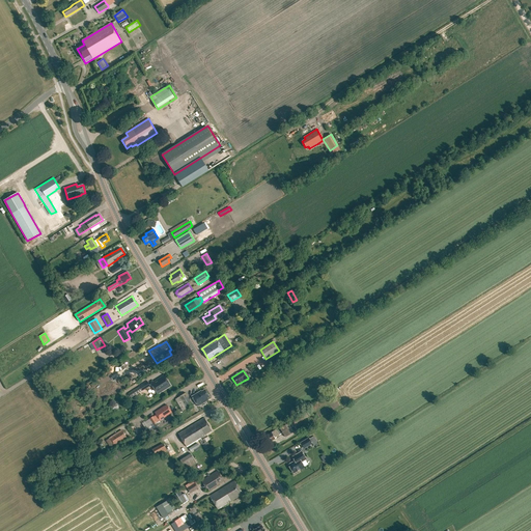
[(158,394),(170,386),(164,375),(150,383),(158,394)]
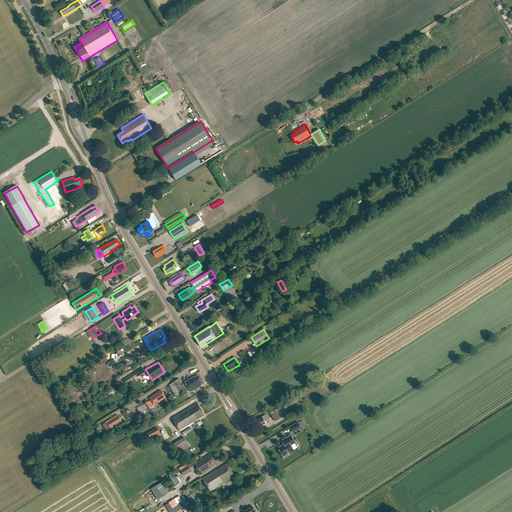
[(126,384),(137,377),(145,372),(142,367),(123,379),(126,384)]
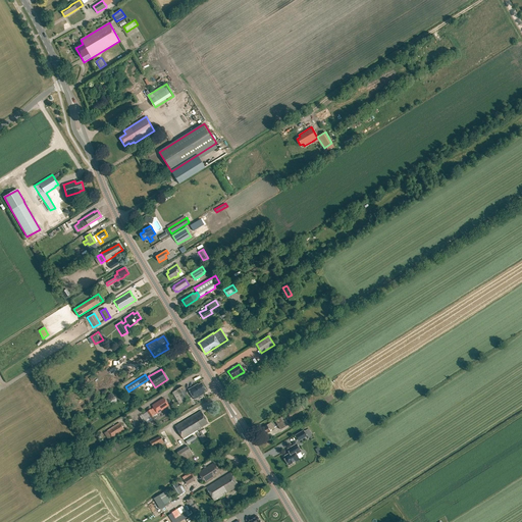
[(195,400),(204,394),(203,392),(206,390),(202,383),(198,385),(198,384),(189,389),(195,400)]
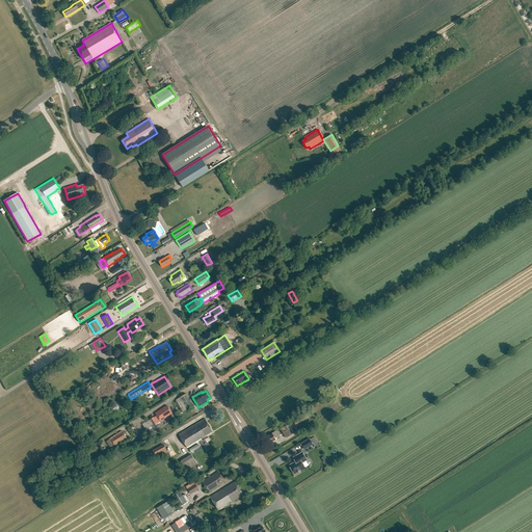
[(192,405),(185,394),(176,400),(183,411),(192,405)]
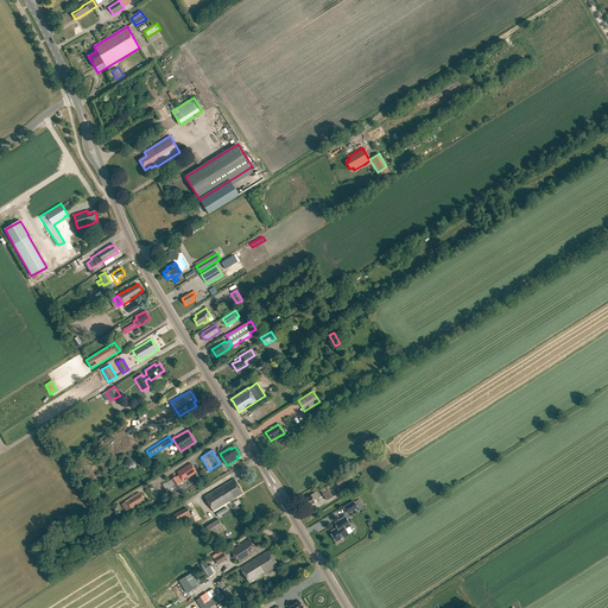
[(196,472),(191,463),(188,466),(177,473),(183,481),(194,474),(192,474),(196,472)]
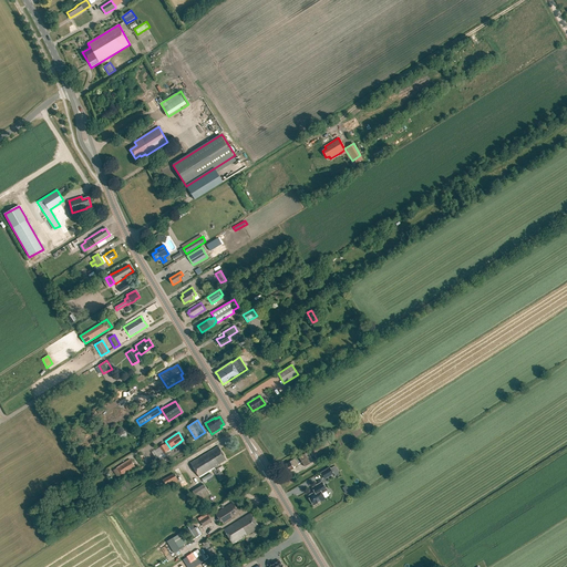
[(311,446),(315,453),(325,447),(320,442),(311,446)]
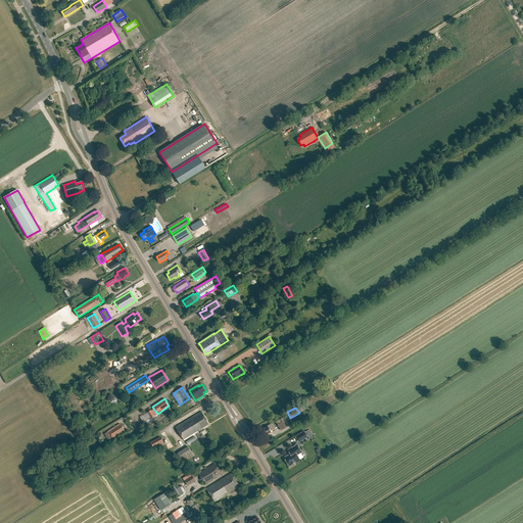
[(198,433),(198,431),(202,429),(201,428),(208,424),(201,412),(176,427),(184,440),(195,433),(198,437),(199,437),(202,443),(207,440),(203,434),(203,435),(201,431),(198,433)]
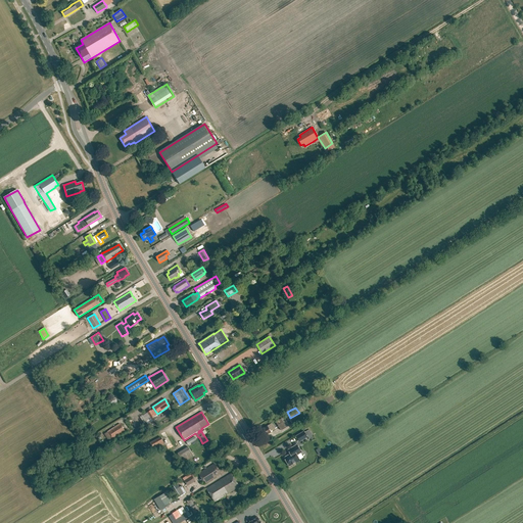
[(289,425),(285,418),(281,420),(280,419),(272,424),(272,423),(259,430),(264,436),(268,434),(271,433),(270,432),(271,432),(270,431),(275,428),(275,429),(279,427),(281,430),(289,425)]
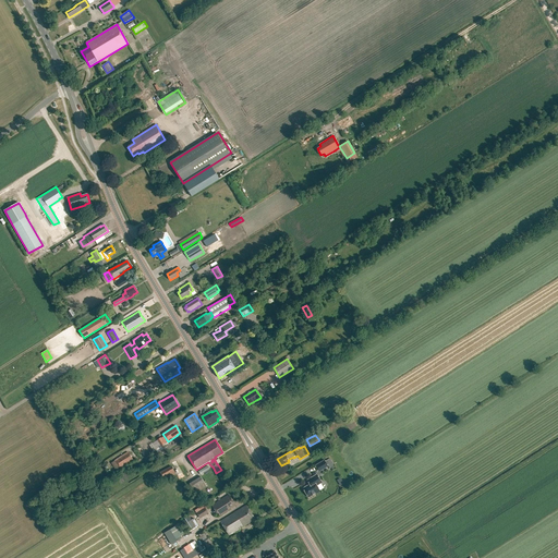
[(111,462),(113,466),(130,456),(128,452),(114,461),(111,462)]
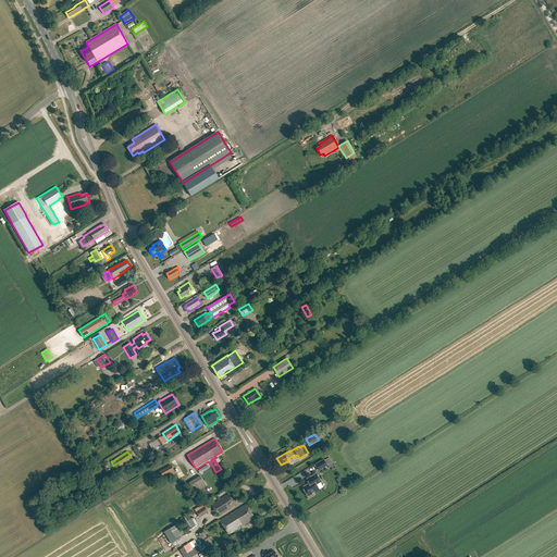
[(130,455),(113,466),(115,469),(119,467),(132,458),(130,455)]
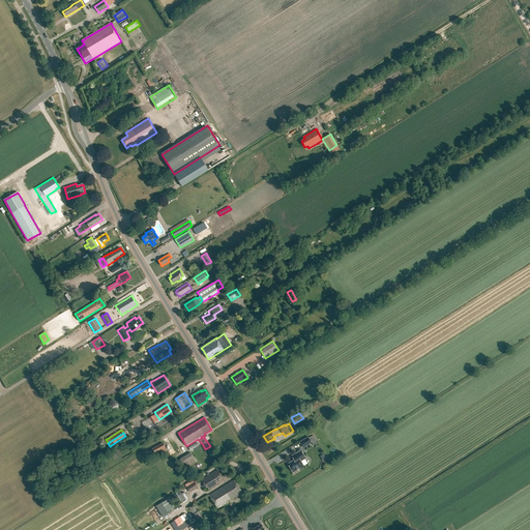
[(314,435),(308,438),(312,443),(313,445),(318,442),(314,435)]
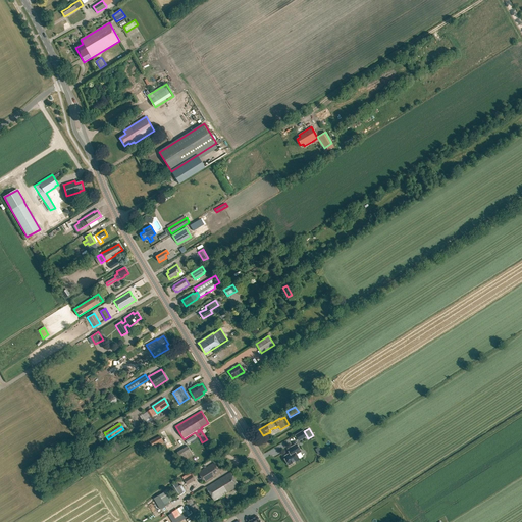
[(298,441),(307,436),(304,430),(295,436),(298,441)]
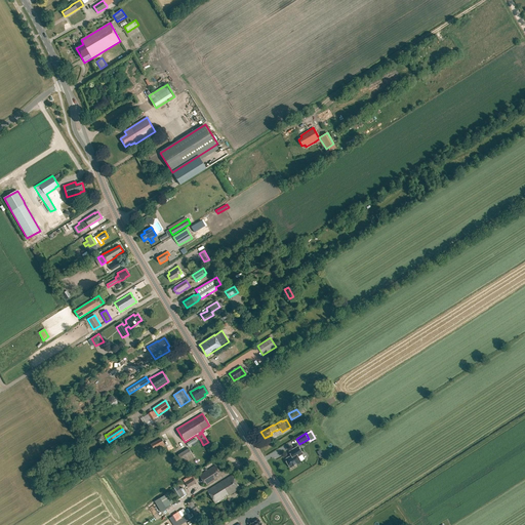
[(151,453),(165,446),(161,438),(148,446),(151,453)]
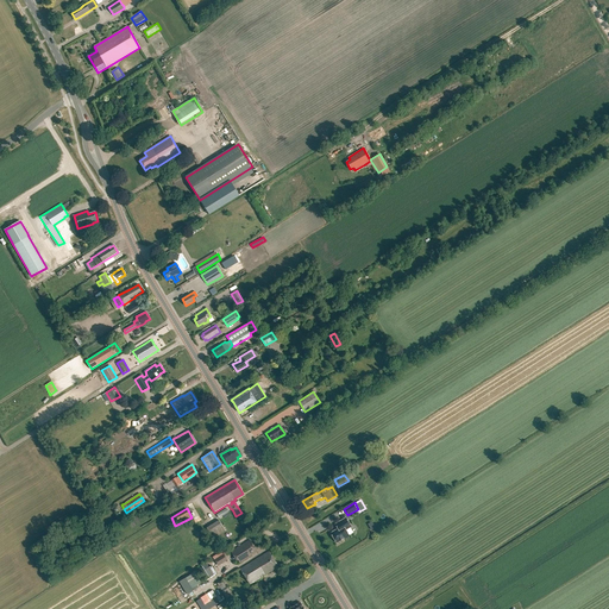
[(345,539),(350,537),(345,529),(351,527),(346,518),(336,525),(338,529),(331,533),(337,542),(344,538),(345,539)]
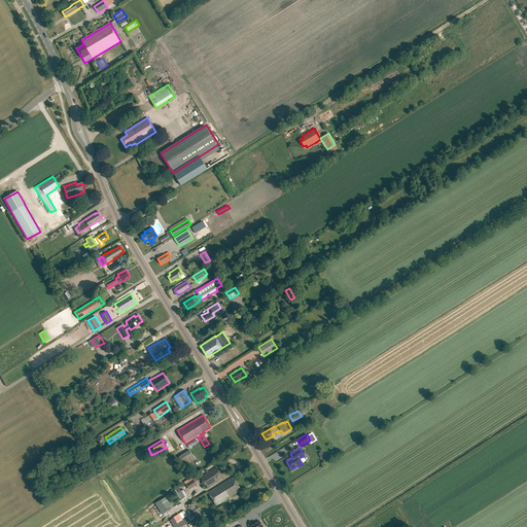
[(177,458),(181,466),(197,458),(191,450),(177,458)]
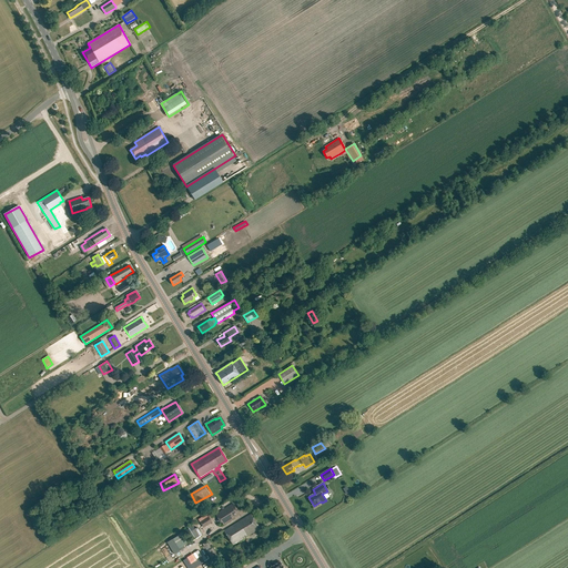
[(234,518),(234,517),(239,514),(233,504),(215,514),(220,523),(222,521),(224,525),(234,518)]
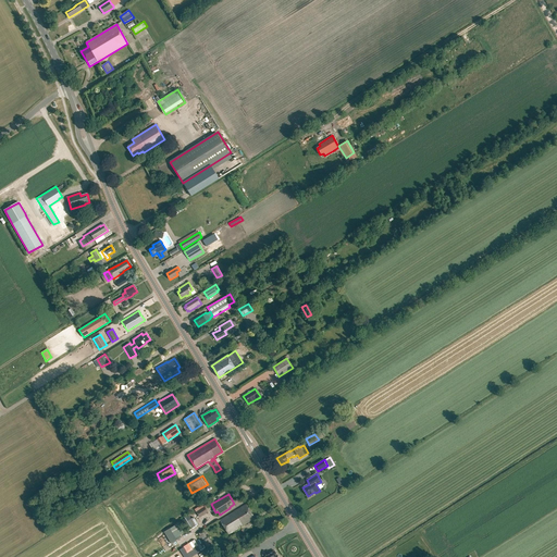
[(229,534),(254,518),(245,504),(220,520),(229,534)]
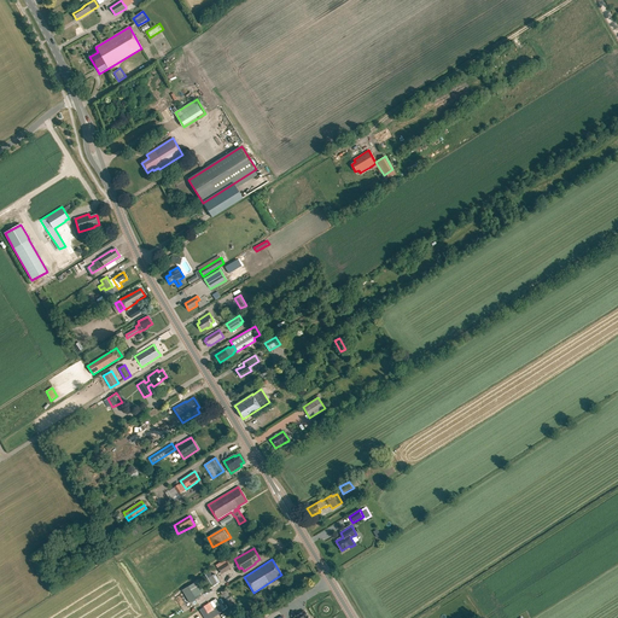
[(221,573),(231,567),(227,561),(217,567),(221,573)]
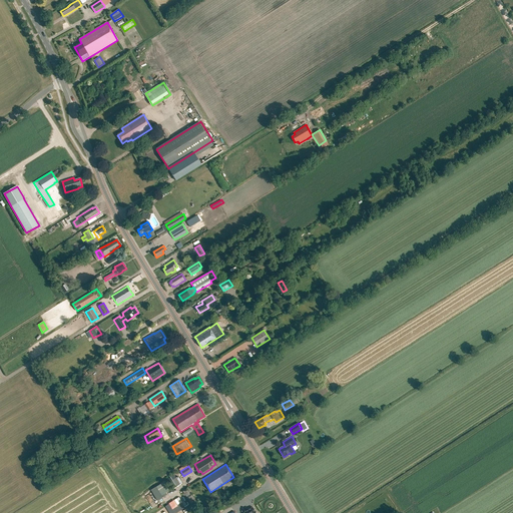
[(178,477),(169,482),(173,488),(182,483),(178,477)]
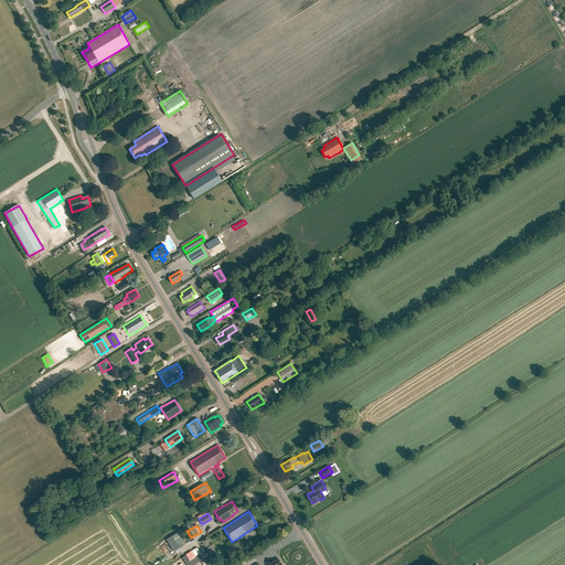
[(172,548),(188,540),(182,530),(167,540),(172,548)]
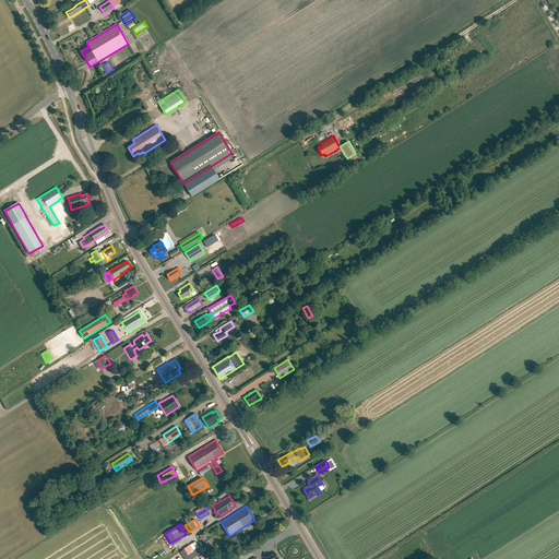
[(214,548),(209,539),(207,540),(207,539),(209,538),(205,532),(199,535),(210,551),(214,548)]
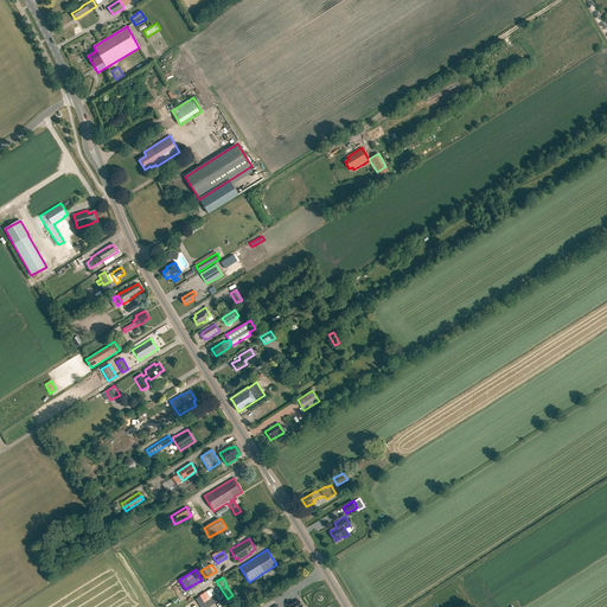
[(197,598),(200,606),(209,606),(219,601),(216,595),(211,598),(208,592),(197,598)]
